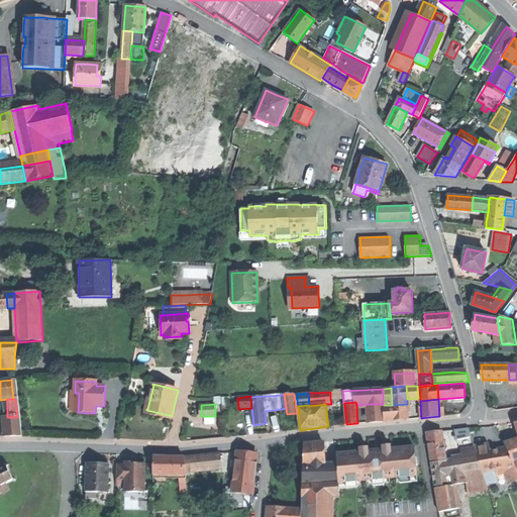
[(370,404),(371,423),(377,422),(383,422),(382,404),(370,404)]
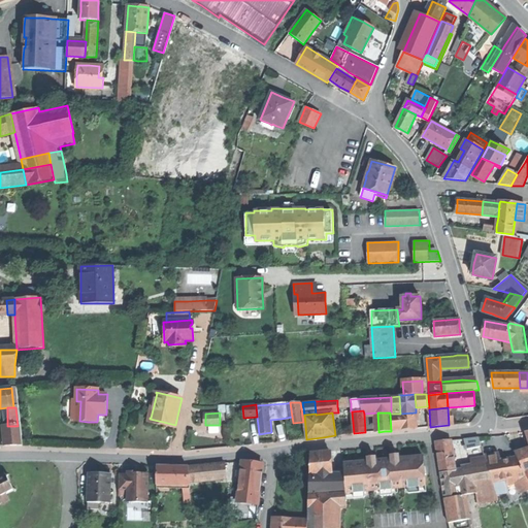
[(417,429),(416,413),(400,414),(401,429),(409,429),(417,429)]
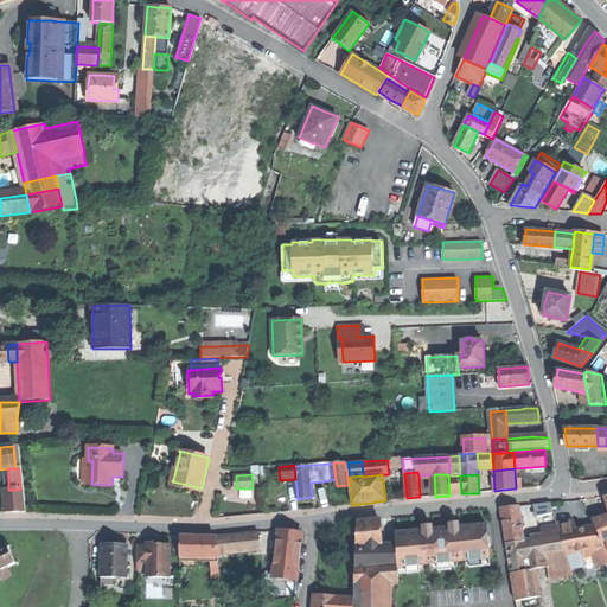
[(460,475),(451,475),(452,494),(461,493),(460,475)]
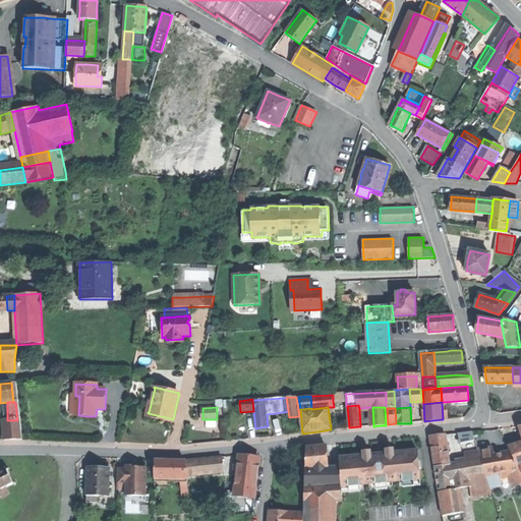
[(0,419),(0,440),(19,440),(17,420),(7,420),(0,419)]
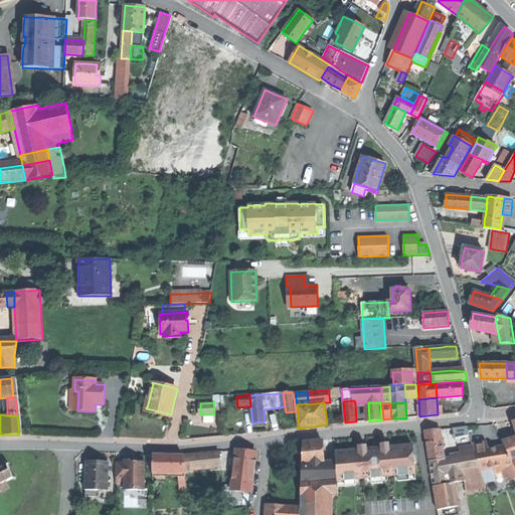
[(468,426),(453,427),(456,439),(471,435),(468,426)]
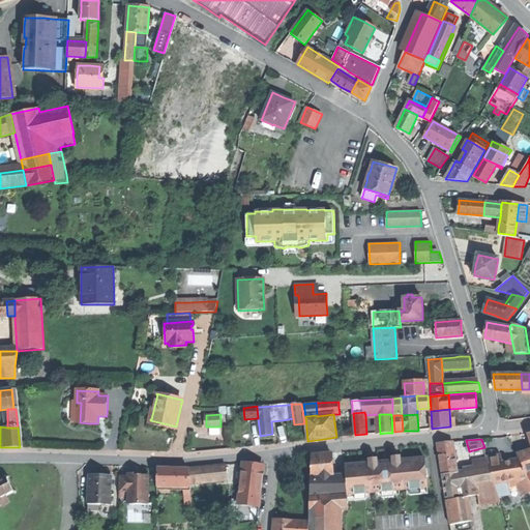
[(445,442),(438,443),(440,460),(442,474),(458,472),(453,441),(445,442)]
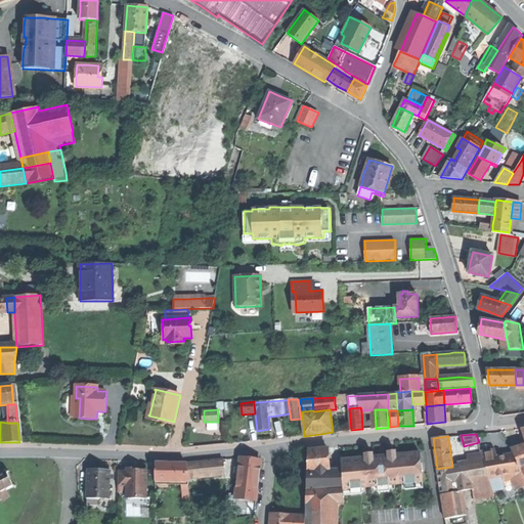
[(523,445),(512,449),(514,455),(517,461),(523,457),(523,445)]
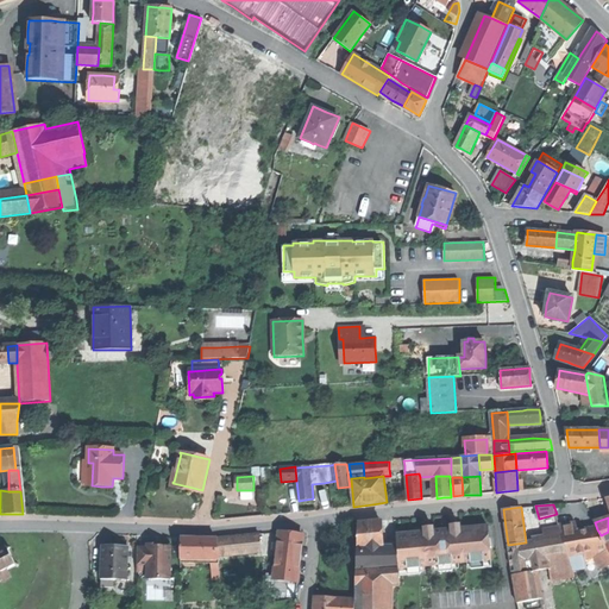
[(369,522),(358,523),(357,547),(364,547),(381,546),(382,546),(382,521),(369,522)]
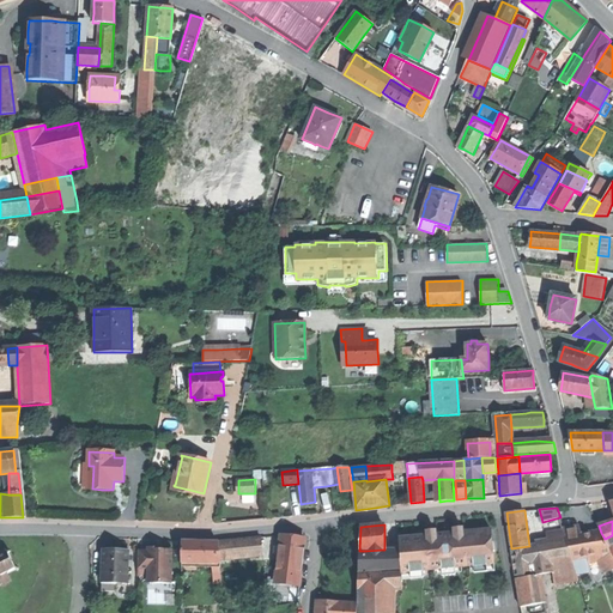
[(564,530),(566,539),(582,536),(580,527),(564,530)]
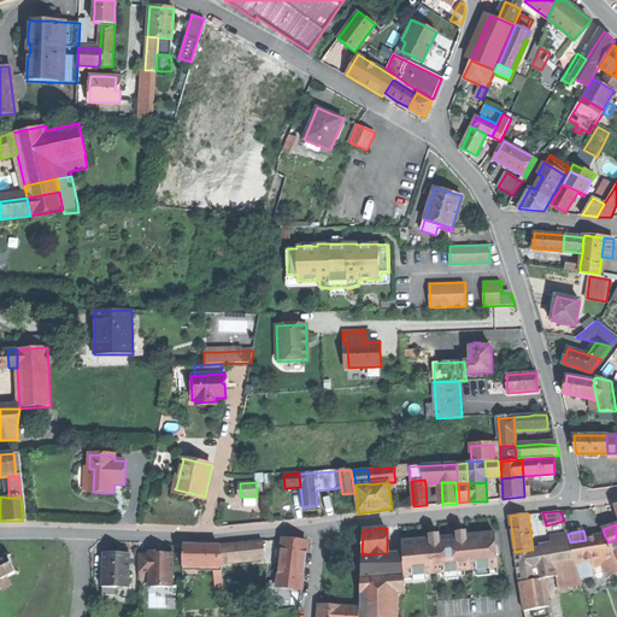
[(401,541),(403,553),(405,585),(406,585),(406,583),(405,575),(430,574),(439,573),(465,570),(474,569),(498,566),(497,554),(499,554),(498,546),(497,546),(495,533),(466,535),(466,532),(457,533),(457,536),(446,538),(440,538),(440,534),(429,535),(430,539),(401,541)]
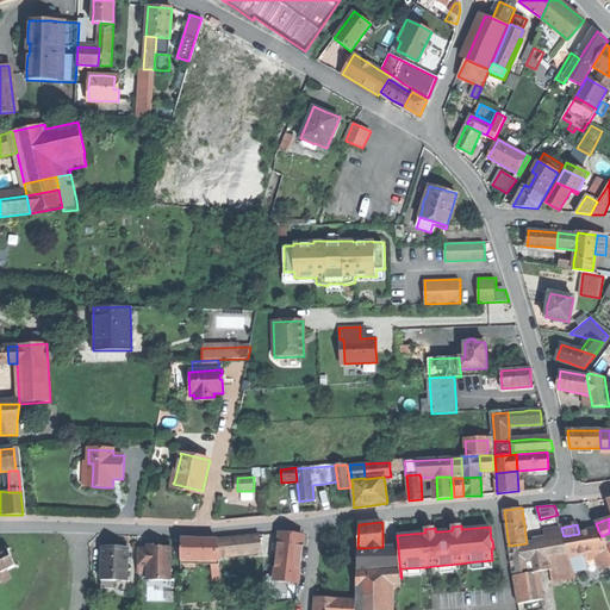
[(543,530),(546,540),(564,536),(561,528),(543,530)]
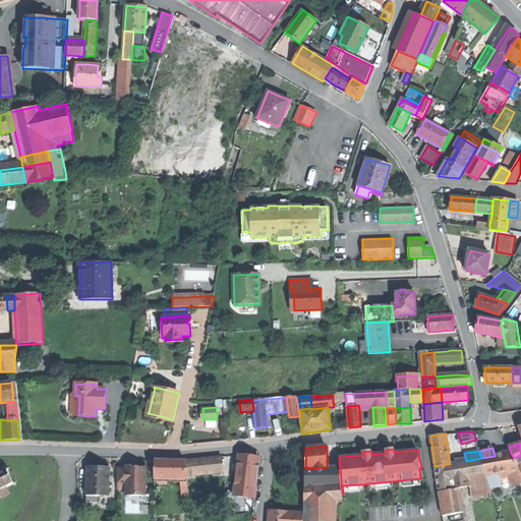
[(495,456),(481,458),(486,475),(499,473),(509,471),(520,469),(519,468),(517,465),(514,458),(511,453),(503,455),(495,456)]
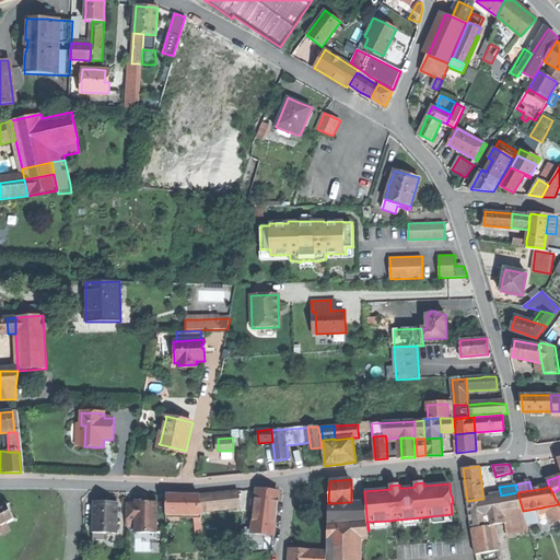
[(269,491),(256,489),(253,520),(276,523),(279,492),(269,491)]
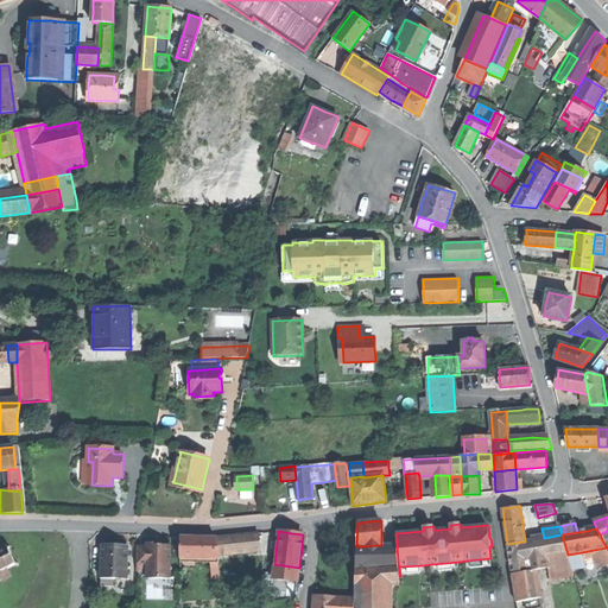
[(259,533),(216,537),(219,555),(260,551),(259,533)]
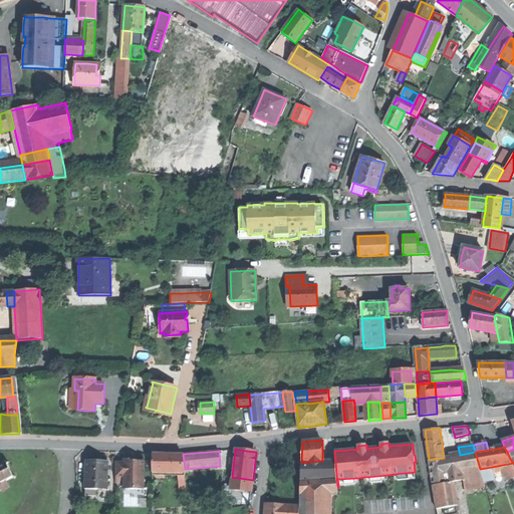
[(455,483),(464,482),(466,492),(486,486),(484,481),(483,477),(480,469),(475,452),(460,455),(446,457),(444,458),(429,460),(433,485),(455,483)]
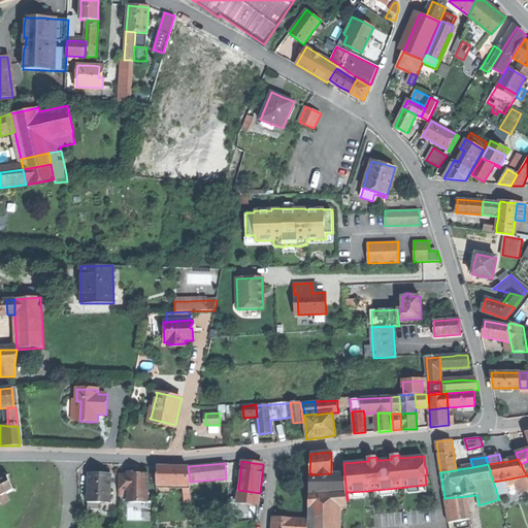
[(188,466),(157,466),(157,485),(183,485),(190,485),(190,482),(188,466)]
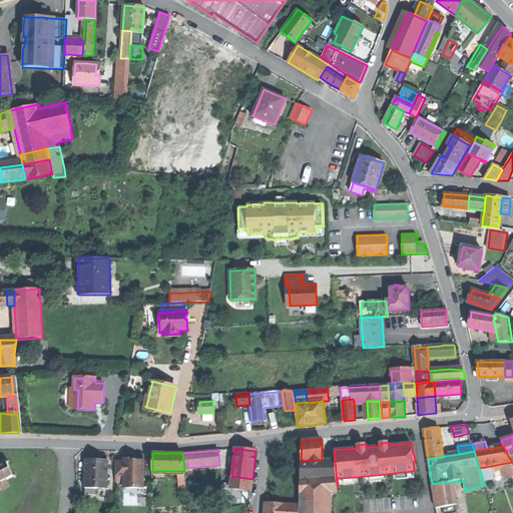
[(123,461),(115,461),(115,476),(123,476),(123,488),(134,488),(134,487),(143,487),(144,460),(135,460),(131,460),(131,458),(123,458),(123,461)]
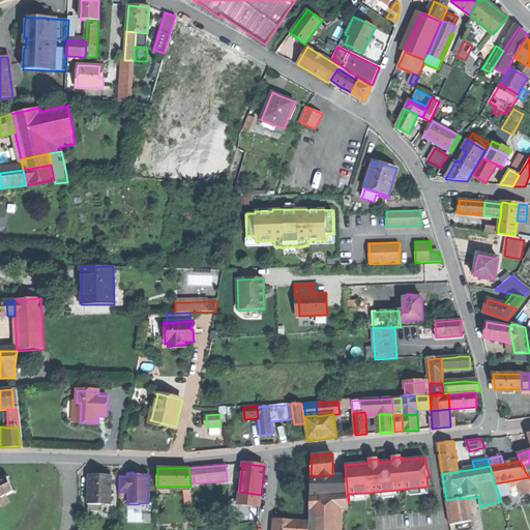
[(89,475),(88,504),(110,505),(112,476),(101,475),(89,475)]
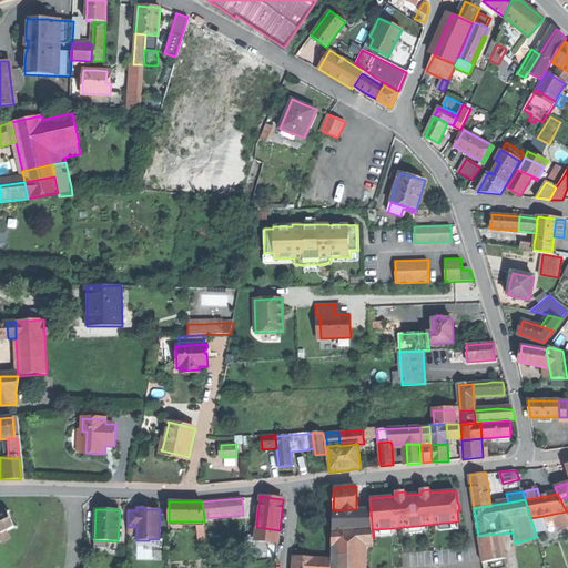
[(371,509),(356,509),(355,509),(355,511),(355,528),(356,539),(356,567),(366,567),(367,546),(373,546),(373,538),(371,509)]
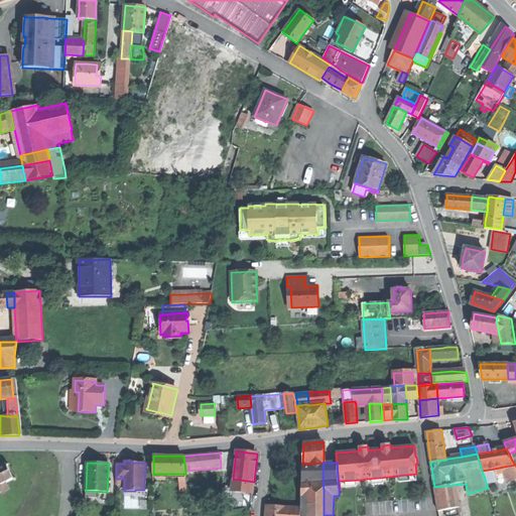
[(0,491),(1,493),(9,489),(6,483),(12,479),(15,481),(15,479),(13,478),(8,467),(8,465),(7,464),(6,466),(0,469),(0,491)]
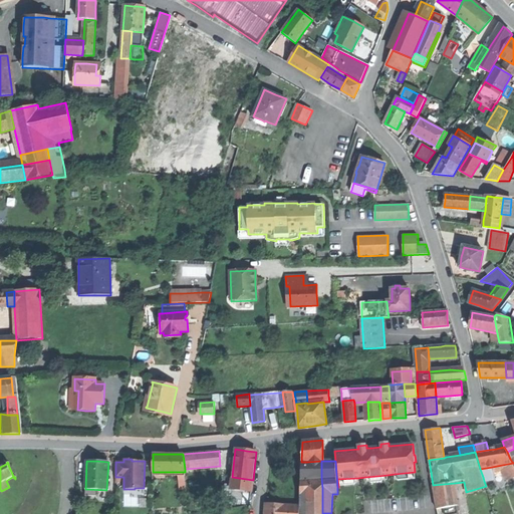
[(307,463),(306,479),(321,478),(321,463),(307,463)]
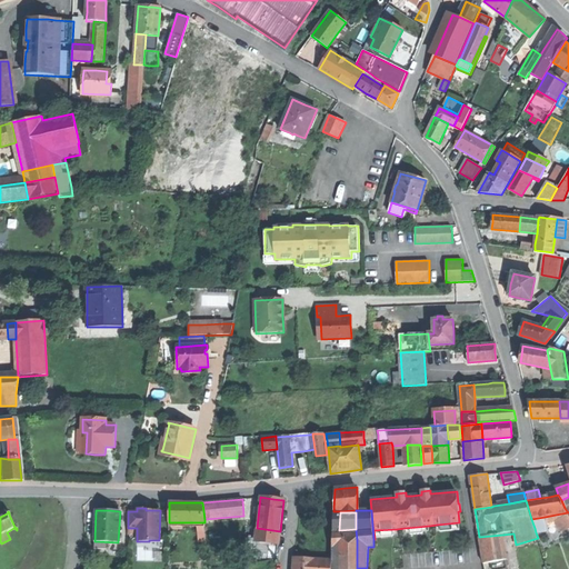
[(568,528),(568,513),(568,512),(556,515),(562,526),(568,528)]
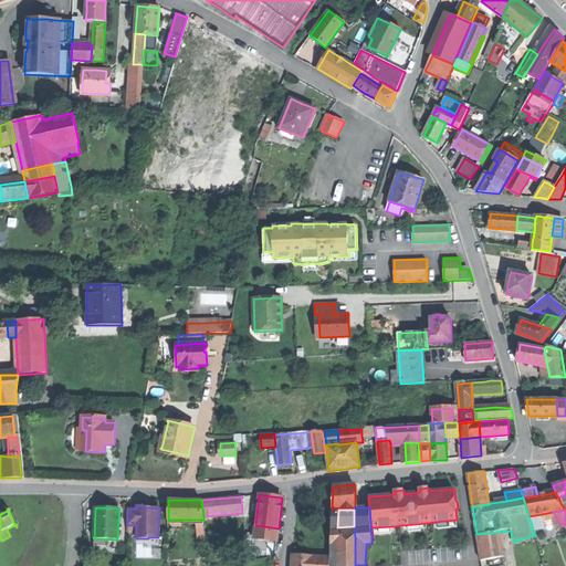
[(542,514),(528,516),(532,525),(537,524),(542,514)]
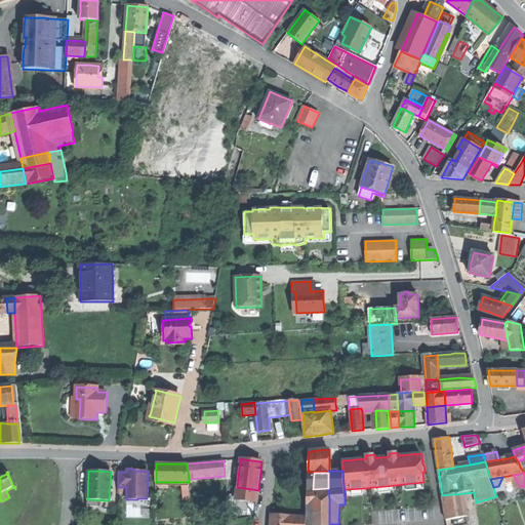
[(189,482),(182,482),(180,490),(190,490),(189,482)]
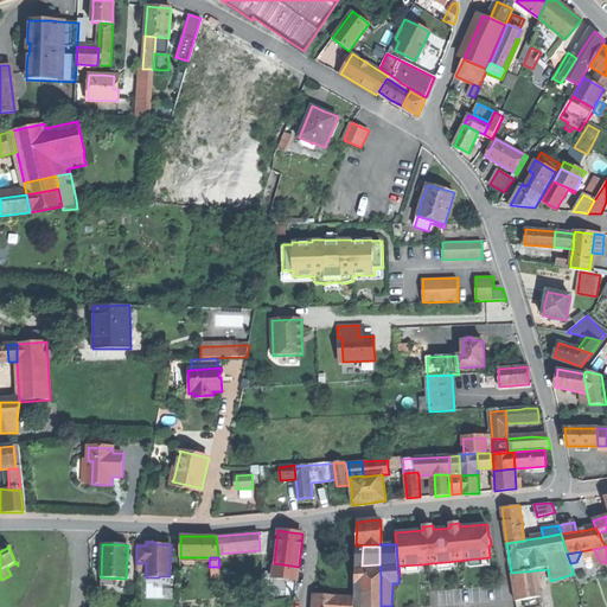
[(299,567),(274,563),(272,577),(296,580),(299,567)]
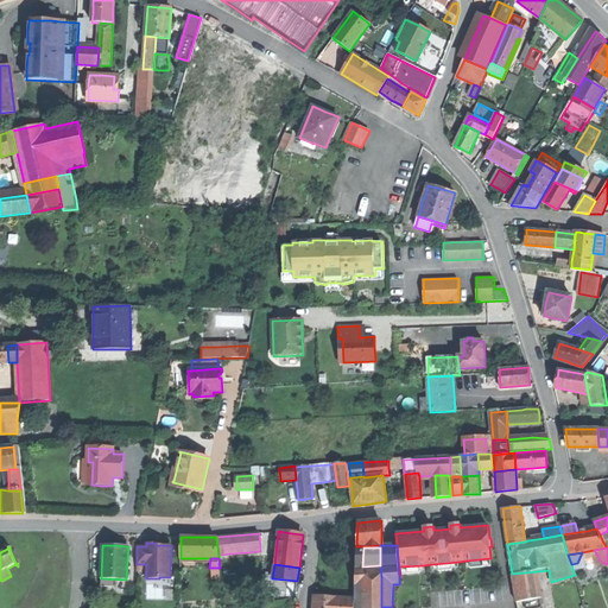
[(355,576),(369,576),(381,577),(380,565),(362,567),(356,567),(355,576)]
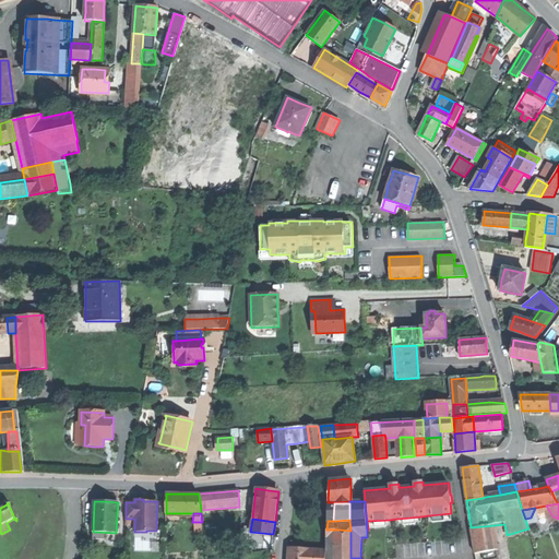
[(367,521),(368,528),(387,526),(387,524),(390,524),(390,520),(367,521)]
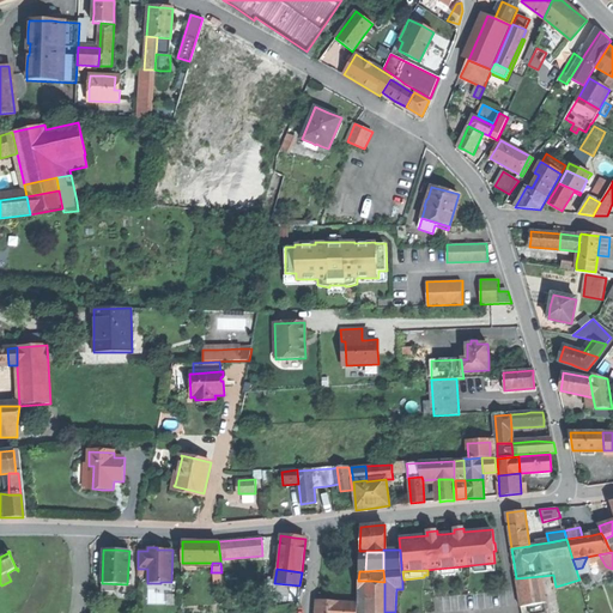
[(516,578),(519,593),(521,607),(527,606),(547,602),(542,576),(516,578)]
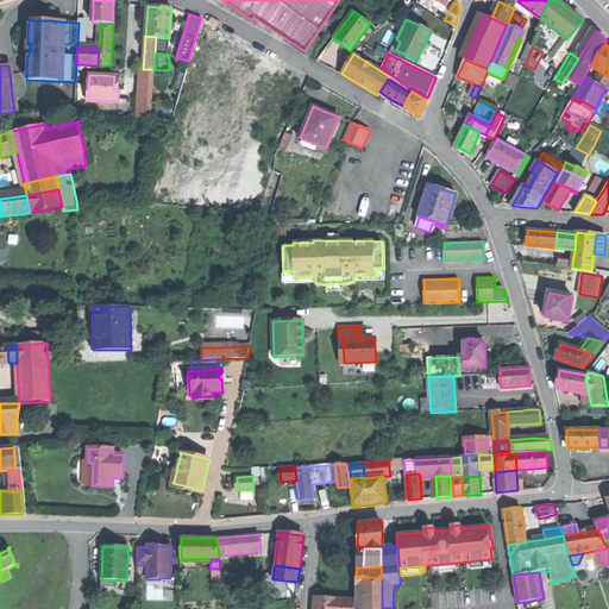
[(369,589),(356,588),(355,597),(353,608),(382,608),(382,578),(370,577),(369,589)]
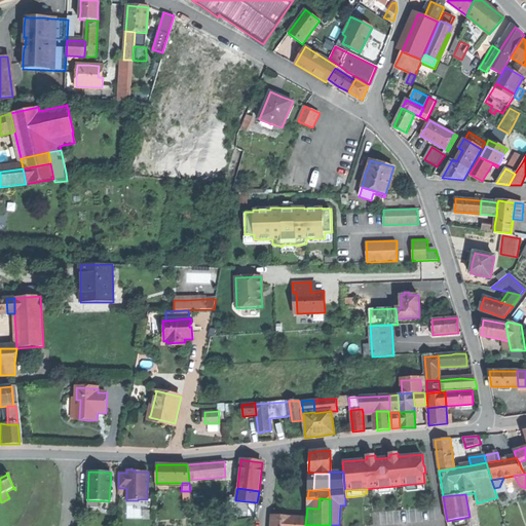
[(307,498),(307,508),(318,509),(320,498),(307,498)]
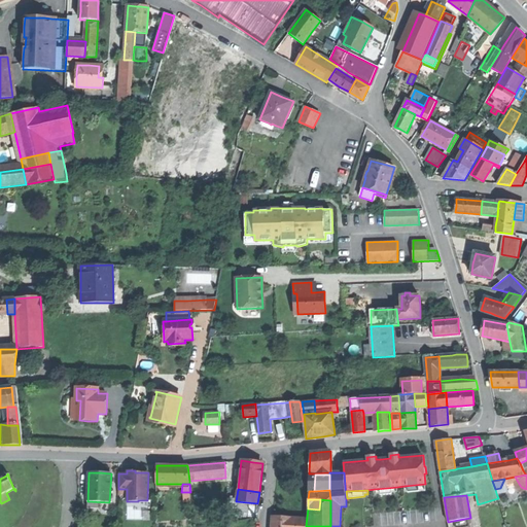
[(289,526),(306,526),(307,517),(290,516),(290,518),(289,526)]
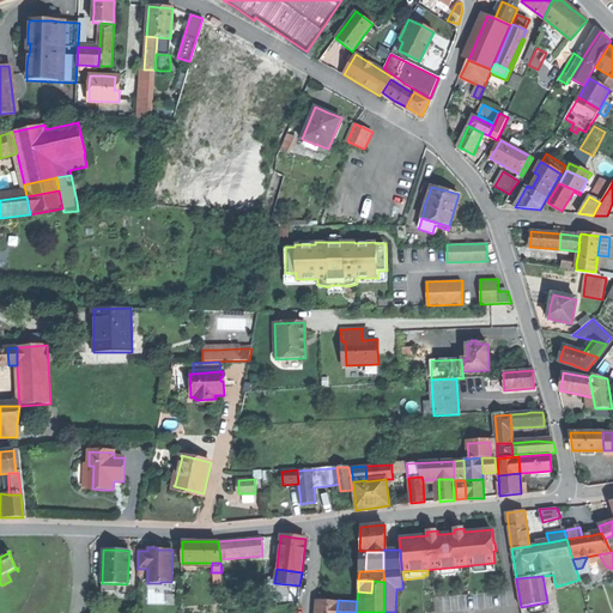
[(316,612),(337,612),(338,602),(317,601),(316,612)]
